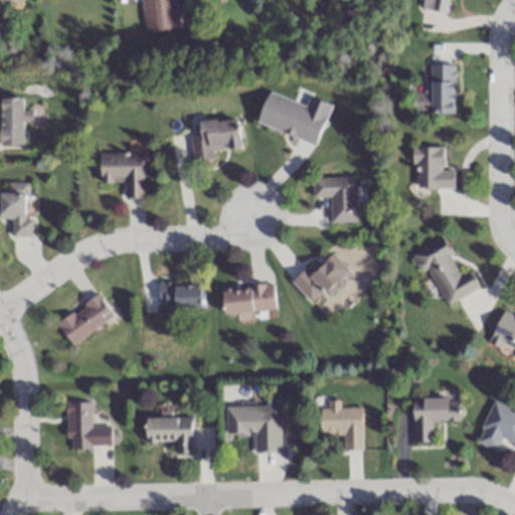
[(141,0),(145,32),(179,28),(176,0),(141,0)]
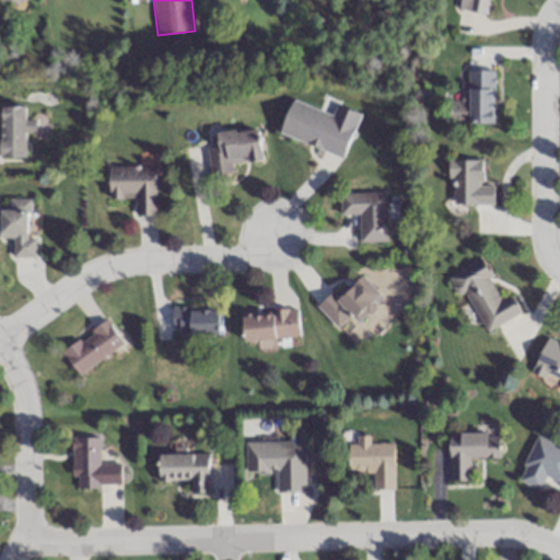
[(486,14),(488,0),(458,0),(457,9),(486,14)]
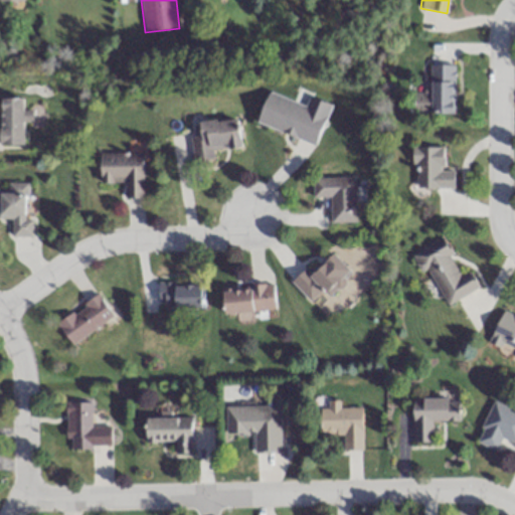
[(454,64),(427,64),(427,92),(413,92),(413,114),(454,114),(454,64)]
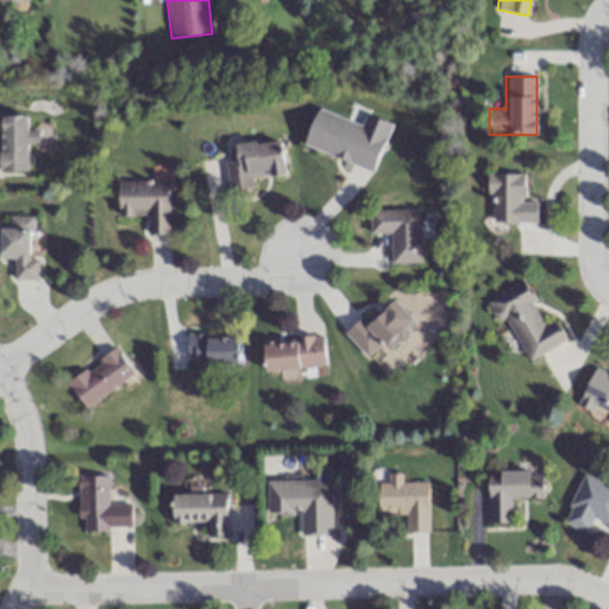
[(29,115),(0,115),(0,171),(29,171),(29,115)]
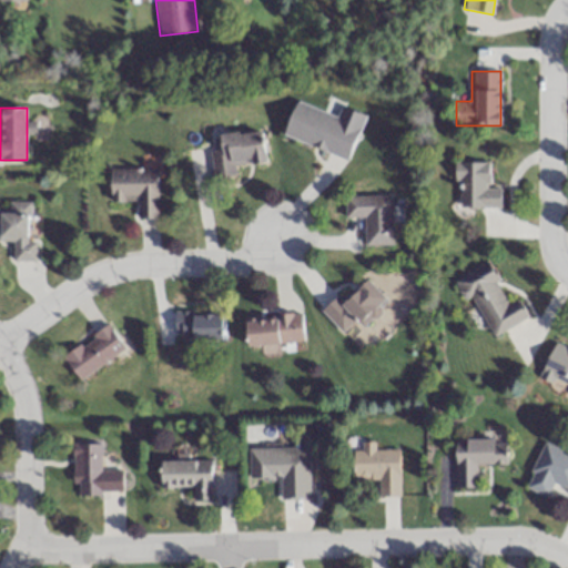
[(220,133),(221,150),(211,150),(212,178),(235,175),(234,164),(264,162),(262,130),(220,133)]
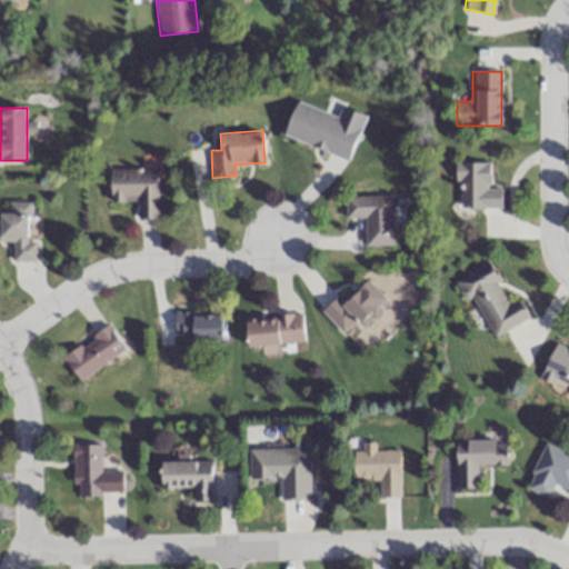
[(489,189),(489,161),(457,162),(457,208),(500,208),(500,189),(489,189)]
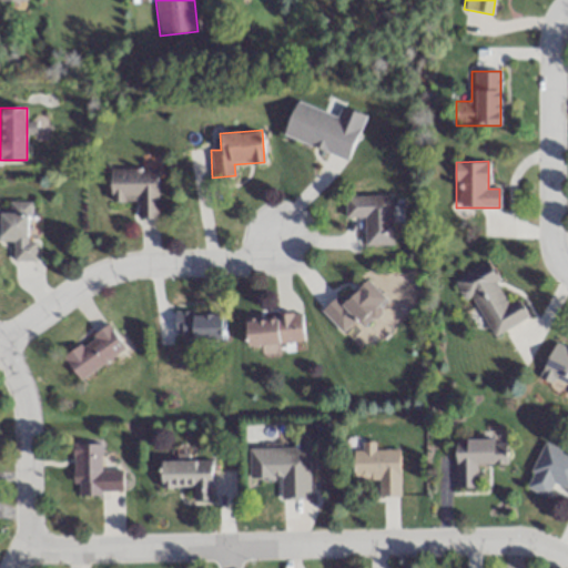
[(158,170),(111,170),(111,201),(138,201),(138,217),(158,217),(158,170)]
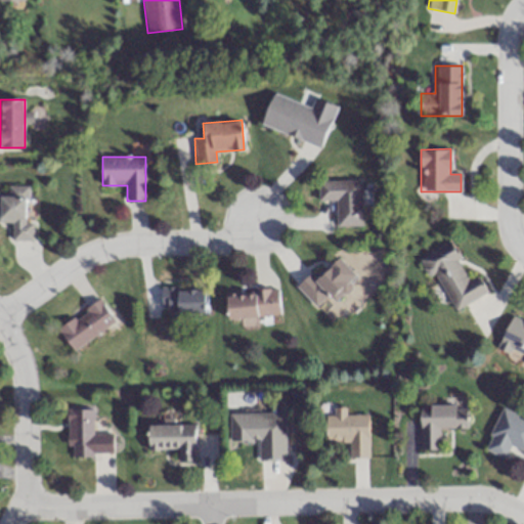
[(317,180),(317,201),(336,201),(336,227),(361,227),(361,180),(317,180)]
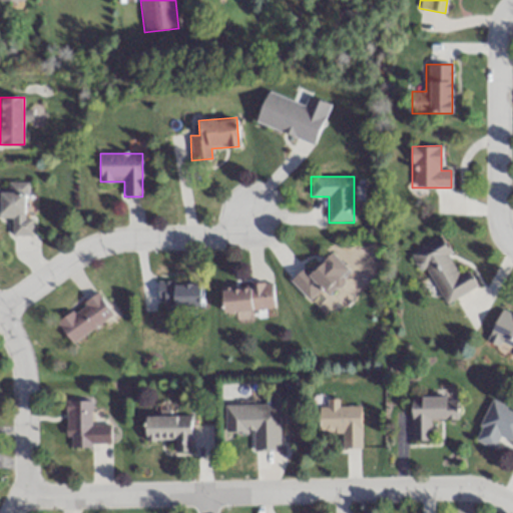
[(0,187),(0,216),(12,217),(11,234),(32,234),(32,217),(27,217),(28,182),(8,181),(7,187),(0,187)]
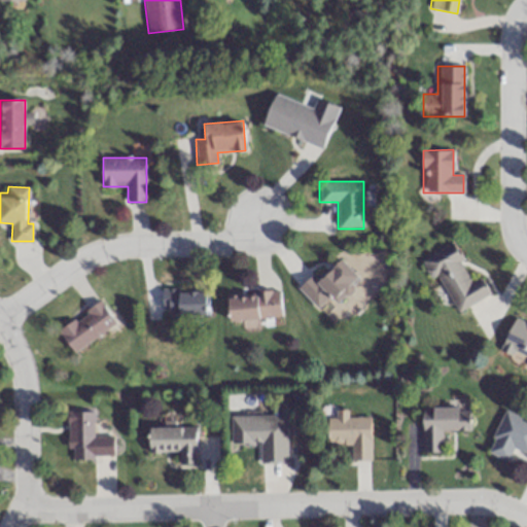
[(424,259),(453,314),(485,296),(456,242),(424,259)]
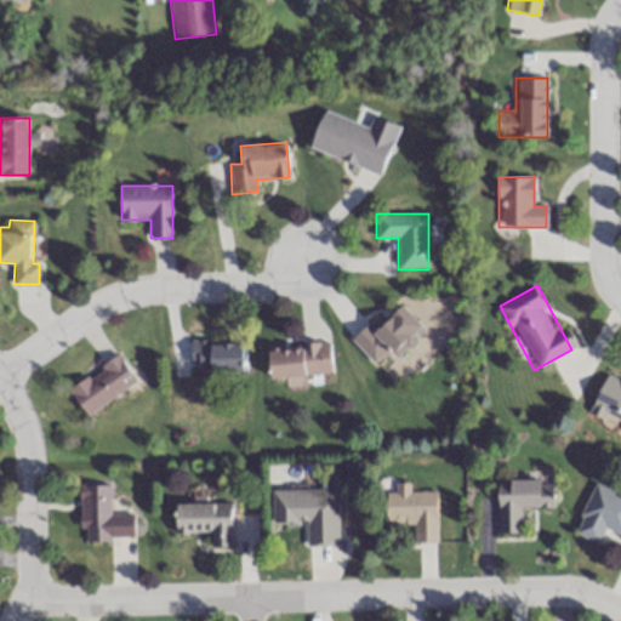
[(416,340),(412,335),(422,326),(402,306),(374,334),(365,325),(351,340),(375,364),(389,351),(397,358),(416,340)]
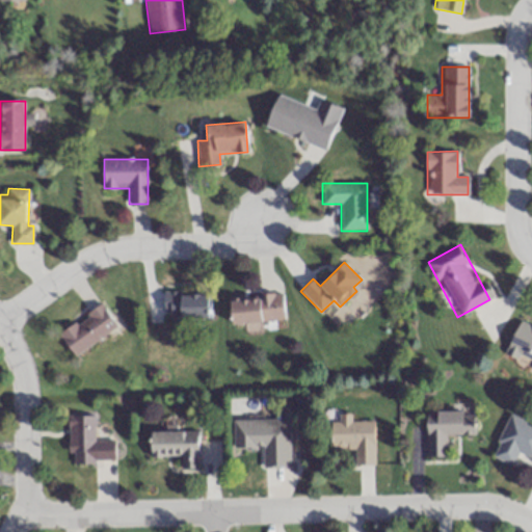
[(210,292),(164,292),(164,319),(187,319),(187,329),(198,329),(198,319),(210,319),(210,292)]
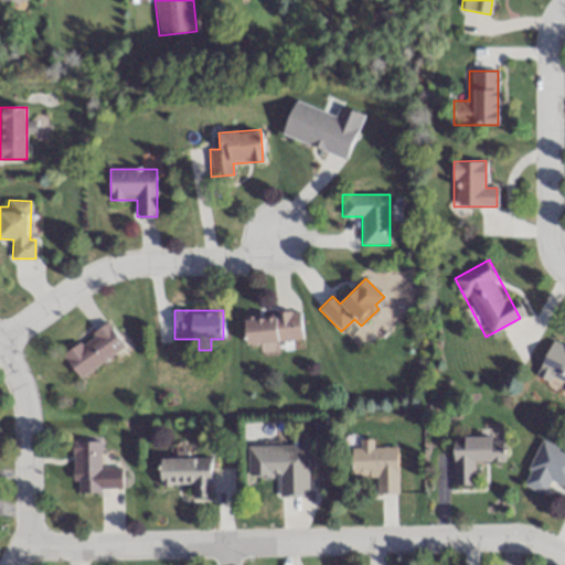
[(247,344),(301,340),(299,312),(245,317),(247,344)]
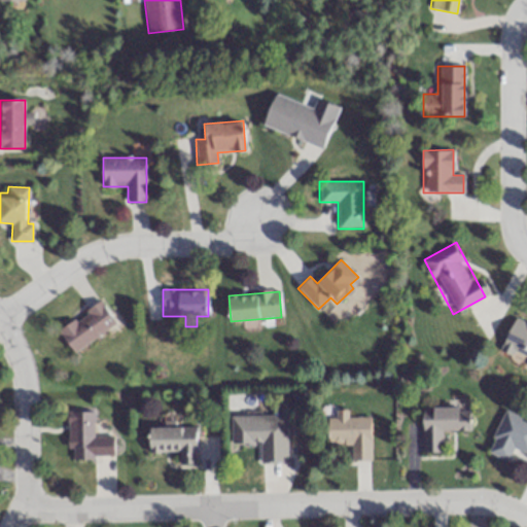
[(58,328),(73,352),(116,323),(101,301),(58,328)]
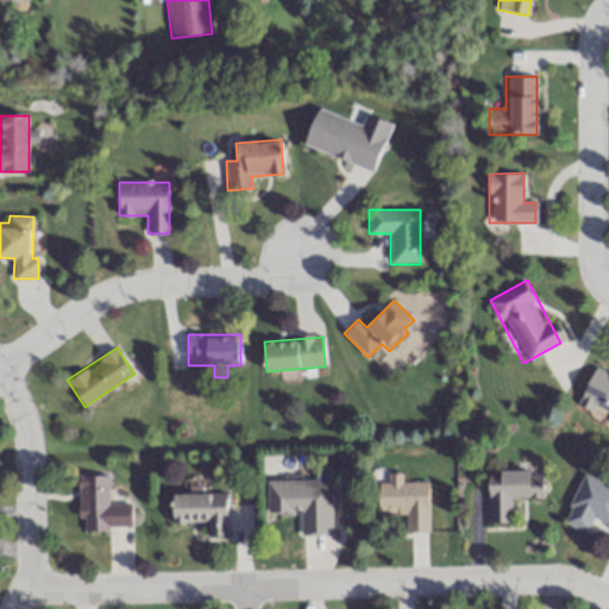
[(608,371),(596,365),(578,406),(608,419),(608,371)]
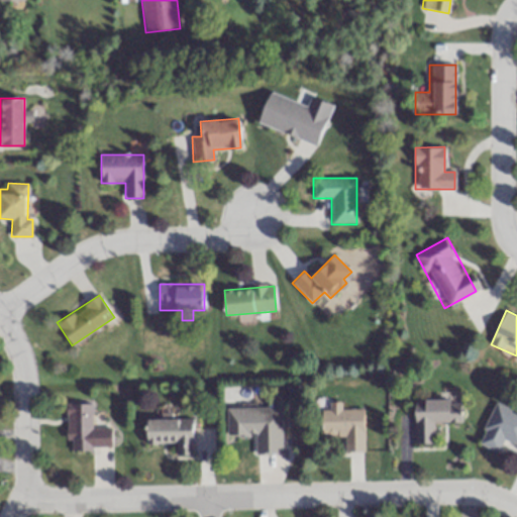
[(434,444),(434,423),(461,423),(461,400),(415,400),(415,444),(434,444)]
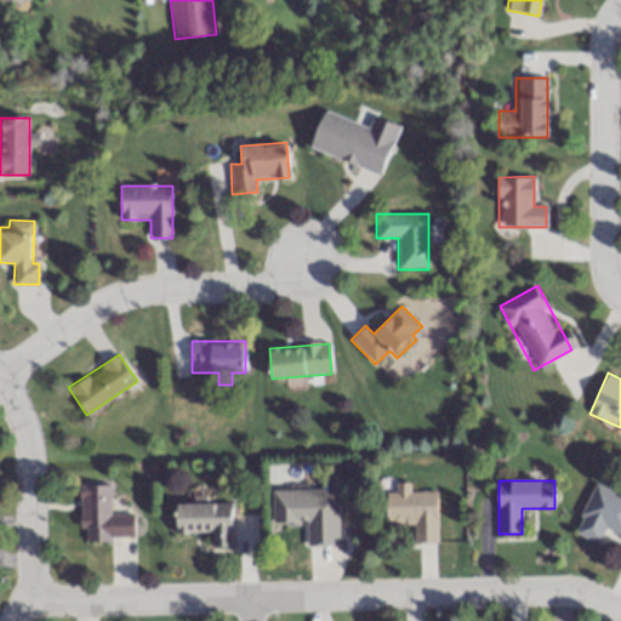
[(620,491),(596,482),(575,533),(599,542),(604,529),(620,535),(620,491)]
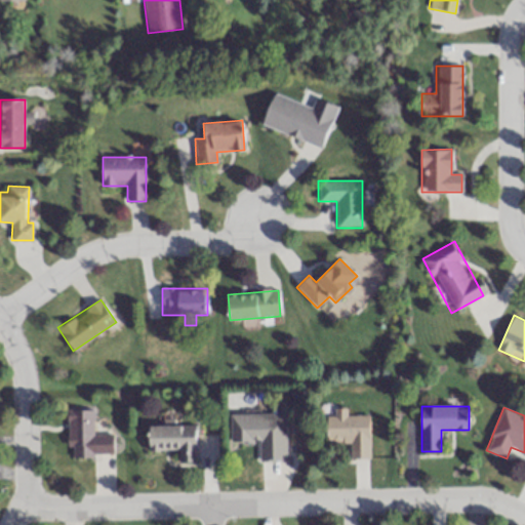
[(369,459),(369,415),(347,415),(347,408),(334,408),(334,415),(327,415),(327,443),(350,443),(350,459),(369,459)]
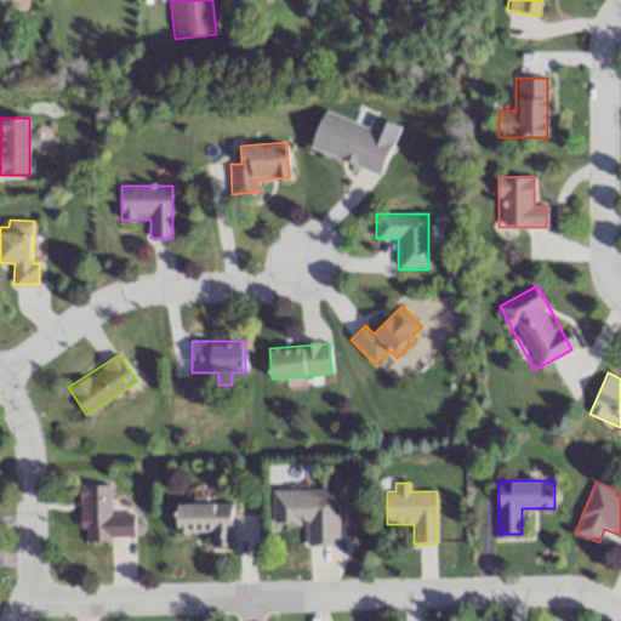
[(110,513),(109,484),(80,484),(81,540),(135,539),(134,513),(110,513)]
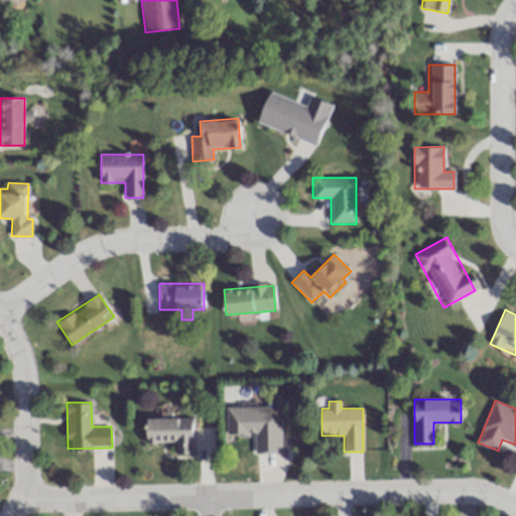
[(280,406),(226,406),(226,434),(254,434),(255,454),(281,454),(280,406)]
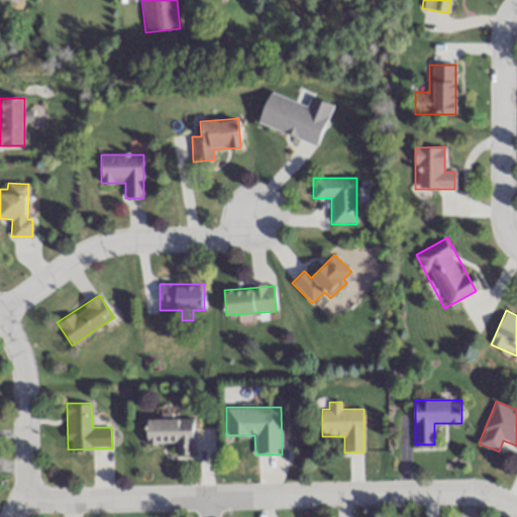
[(193,419),(146,419),(146,443),(184,443),(184,453),(193,453),(193,419)]
